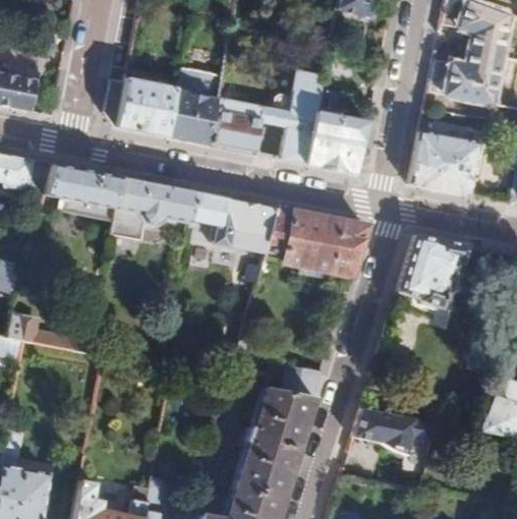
[(236,10),(238,0),(222,0),(221,7),(236,10)]
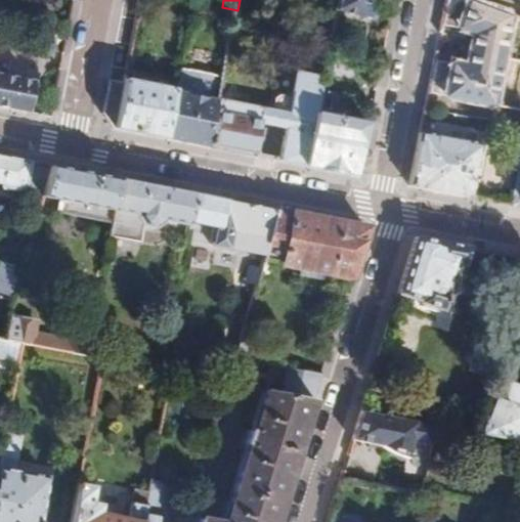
[(221,98),(212,144),(258,154),(263,127),(289,131),(283,159),(310,164),(320,113),(330,61),(306,56),(301,80),(286,78),(282,93),(224,82),(221,98)]
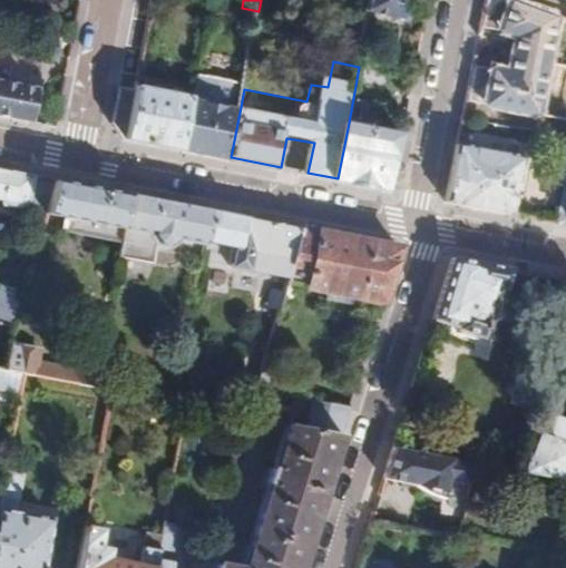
[(0,113),(17,117),(22,81),(0,77),(0,113)]
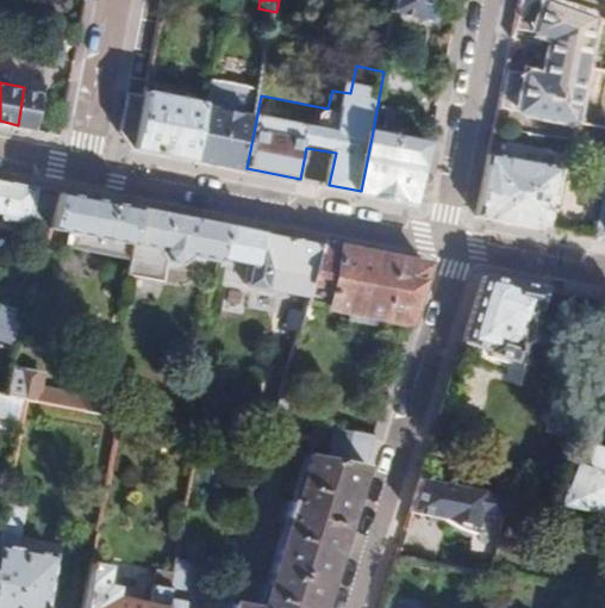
[(122,129),(135,146),(145,93),(129,90),(122,129)]
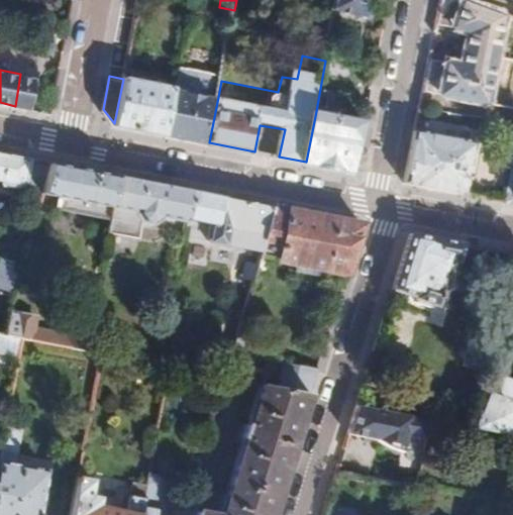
[(123,79),(114,123),(117,125),(167,134),(176,89),(176,87),(123,76),(123,79)]
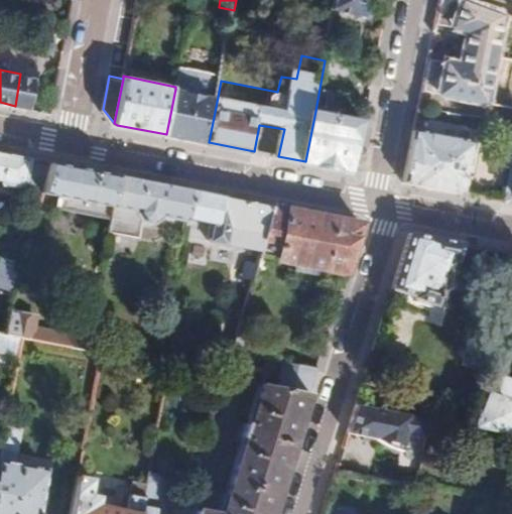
[(175,89),(166,134),(209,142),(218,97),(175,89)]
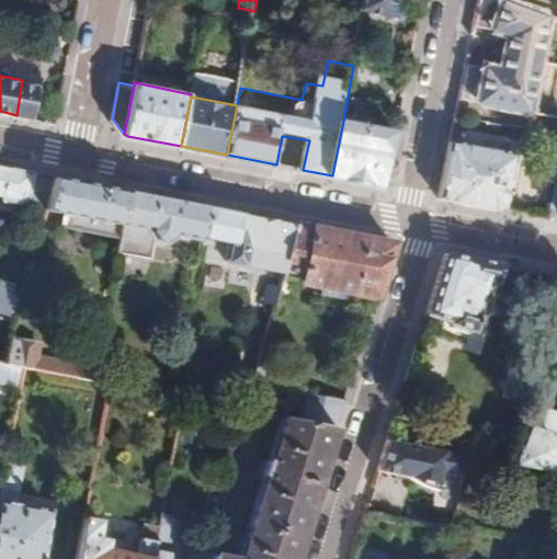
[(343,121),(332,175),(385,185),(395,130),(343,121)]
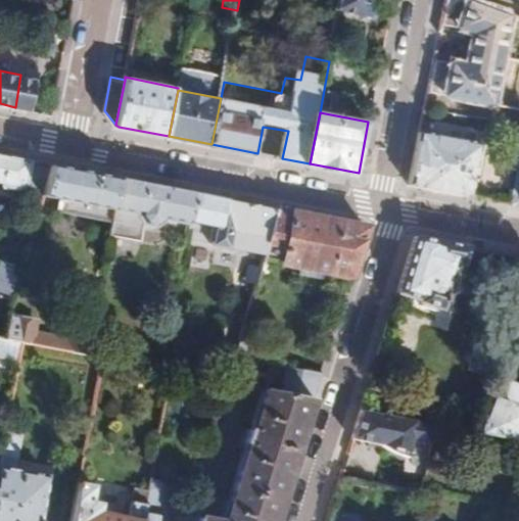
[(484,141),(424,129),(413,182),(473,194),(484,141)]
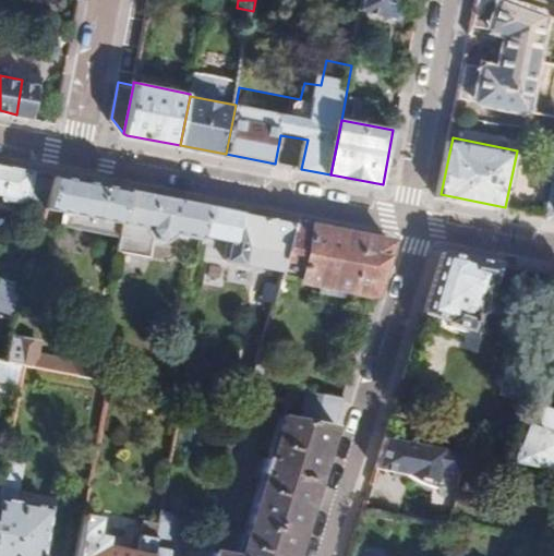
[(45,207),(52,172),(0,161),(0,192),(28,198),(27,204),(45,207)]
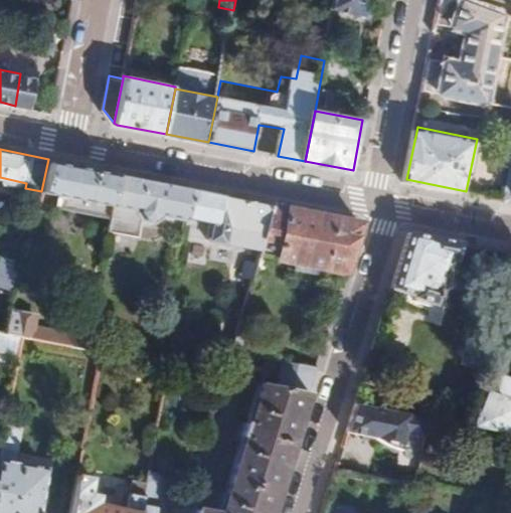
[(114,216),(120,173),(53,160),(45,191),(59,194),(57,206),(114,216)]
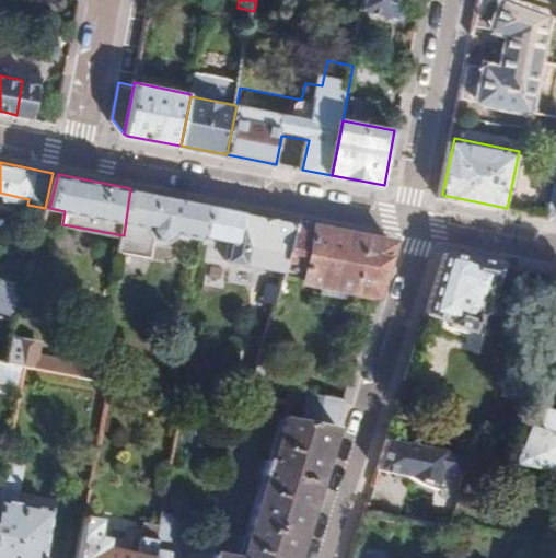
[(203,232),(208,204),(130,188),(124,235),(123,252),(153,257),(157,241),(168,243),(176,234),(203,239),(203,232)]
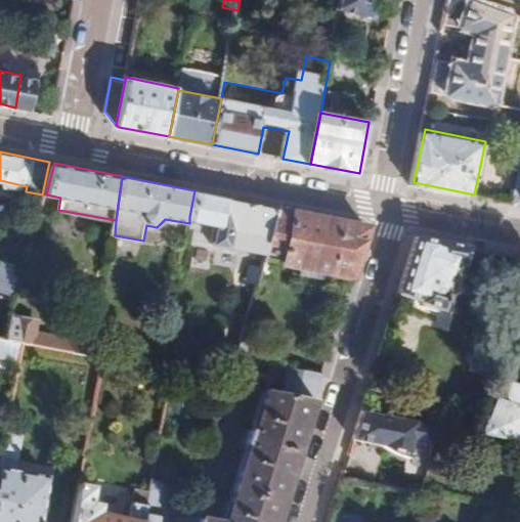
[(508,191),(507,201),(519,203),(519,182),(517,193),(508,191)]
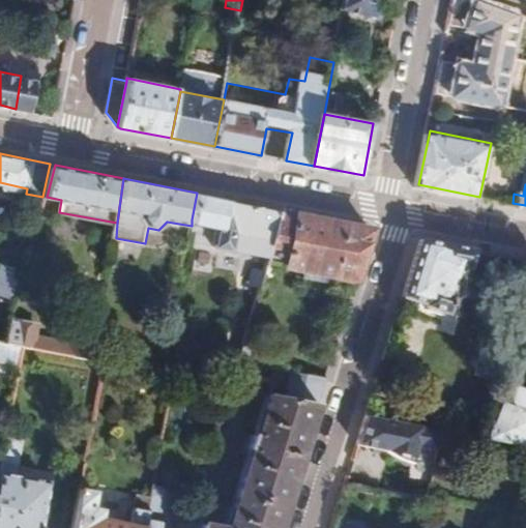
[(271,250),(282,209),(197,193),(192,220),(223,226),(218,245),(232,247),(233,241),(271,250)]
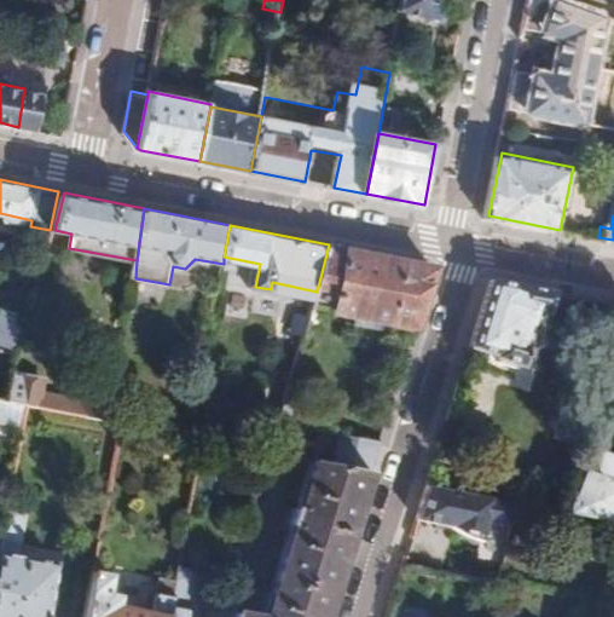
[(313,303),(421,326),(439,265),(329,244),(317,292),(313,303)]
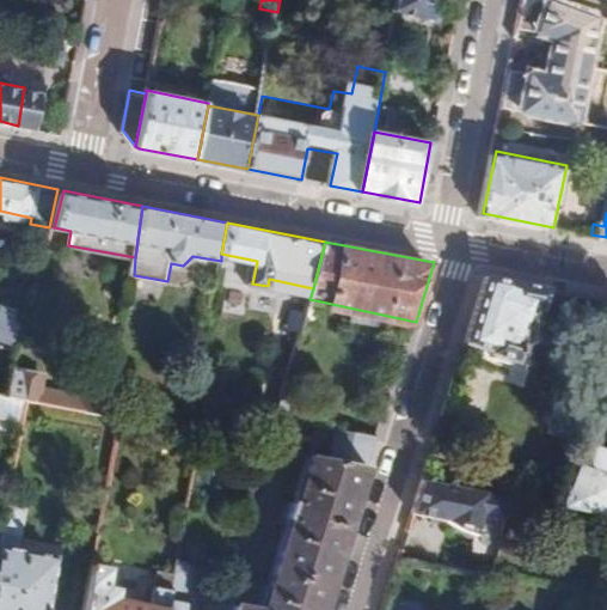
[(491,275),(471,339),(508,347),(507,353),(512,354),(510,358),(520,360),(521,357),(526,358),(531,340),(537,341),(541,325),(535,323),(540,306),(550,307),(556,287),(491,275)]
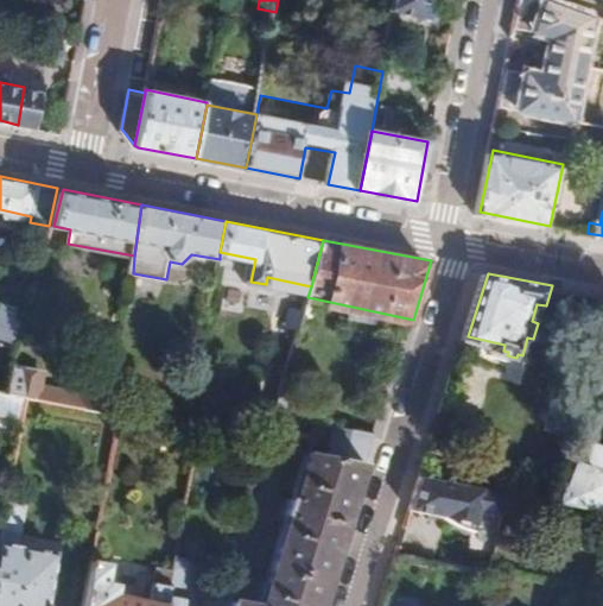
[(0,313),(0,336),(13,340),(21,314),(1,308),(0,313)]
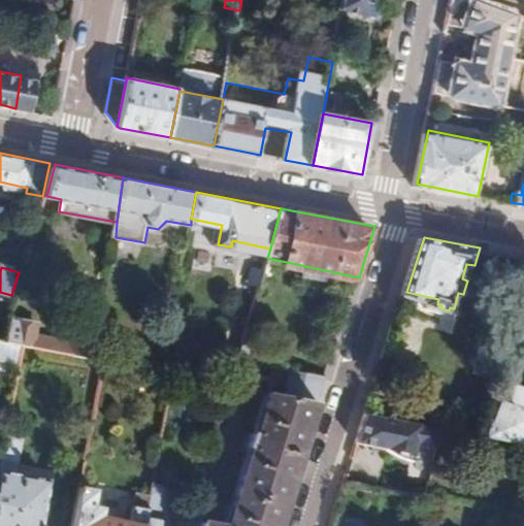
[(252,282),(261,285),(265,269),(255,267),(252,282)]
